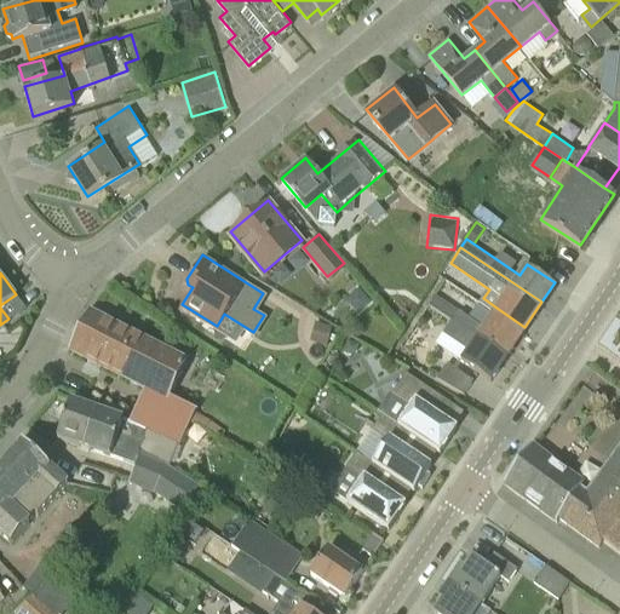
[(436,291),(429,302),(454,320),(461,309),(436,291)]
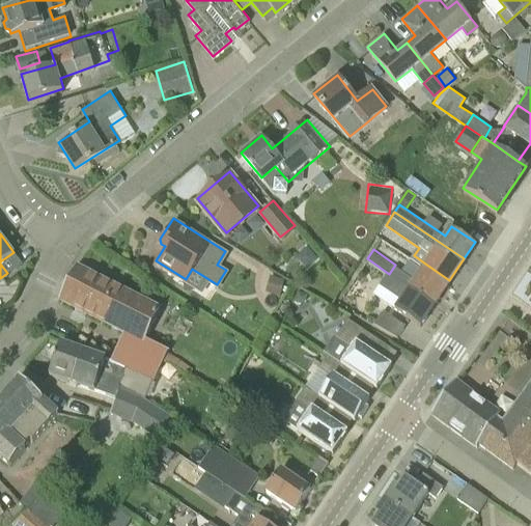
[(449,280),(425,264),(416,278),(395,265),(389,274),(432,303),(449,280)]
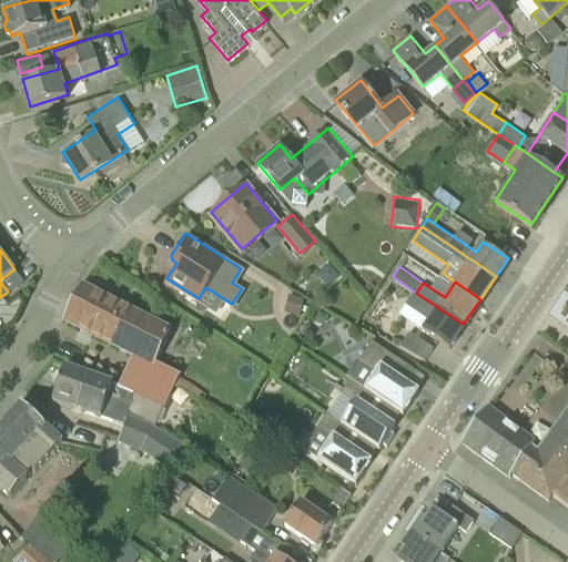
[(164,402),(173,385),(179,374),(153,363),(171,328),(80,284),(64,317),(132,353),(118,382),(164,402)]
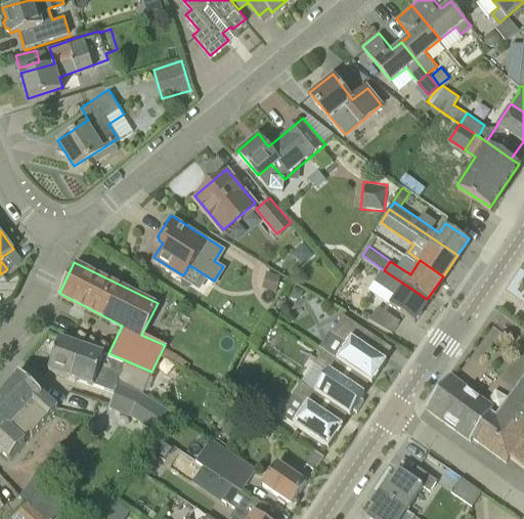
[(276,291),(281,274),(267,270),(263,287),(276,291)]
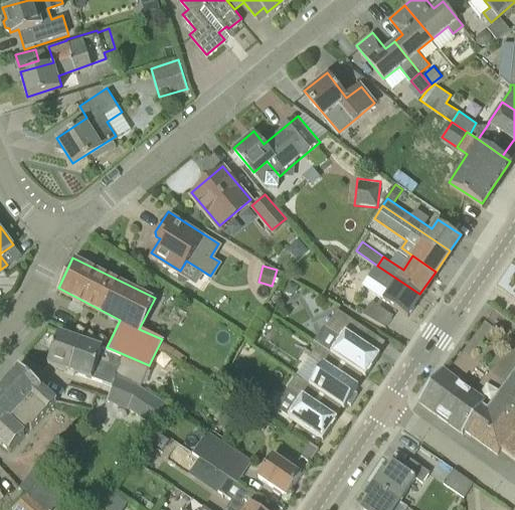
[(406,314),(419,294),(377,266),(371,275),(390,289),(384,298),(406,314)]
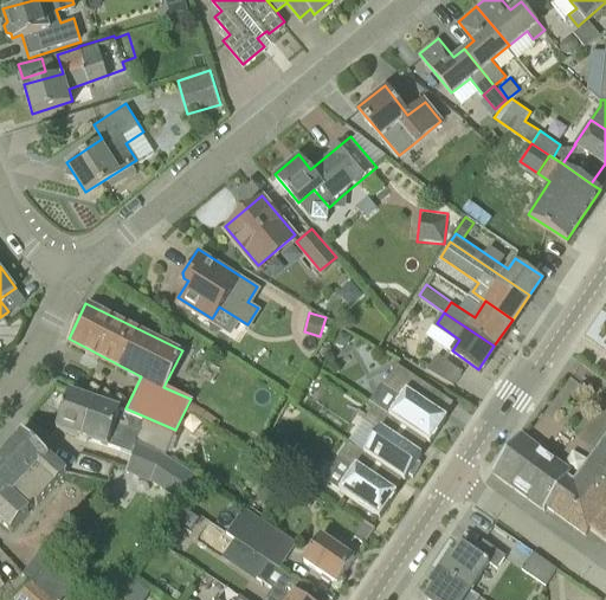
[(335,341),(342,343),(348,340),(350,333),(339,328),(335,341)]
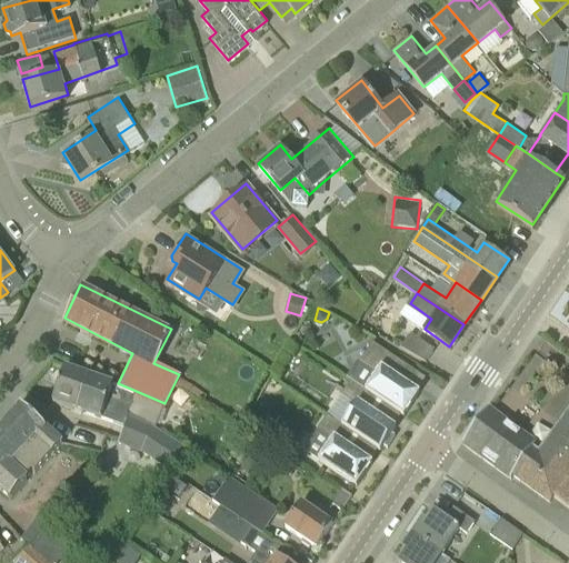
[(428,360),(436,345),(411,331),(403,344),(428,360)]
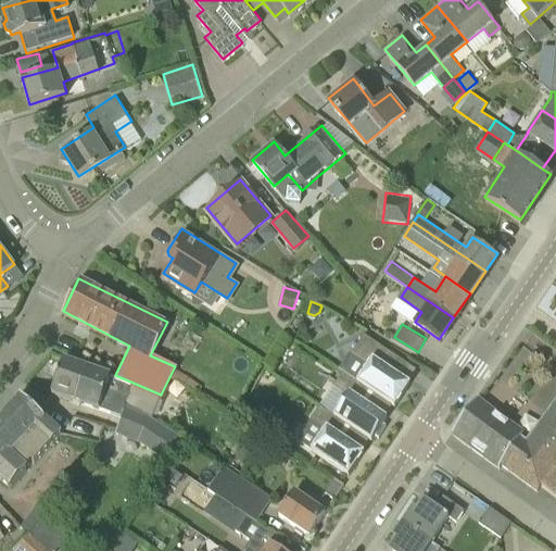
[(394,403),(409,380),(389,366),(396,354),(363,332),(351,350),(367,361),(356,378),(369,387),(394,403)]
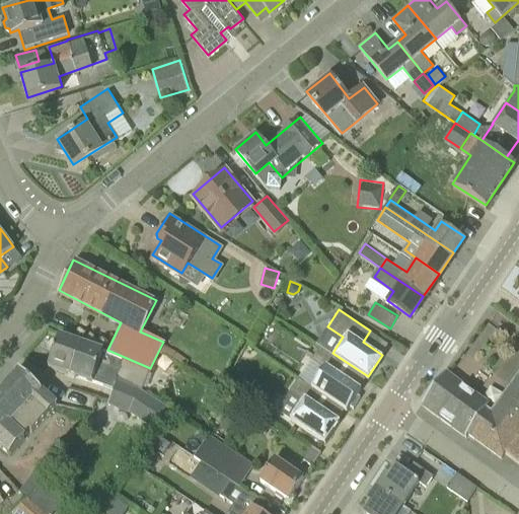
[(67,370),(79,340),(61,335),(62,332),(59,331),(48,364),(67,370)]
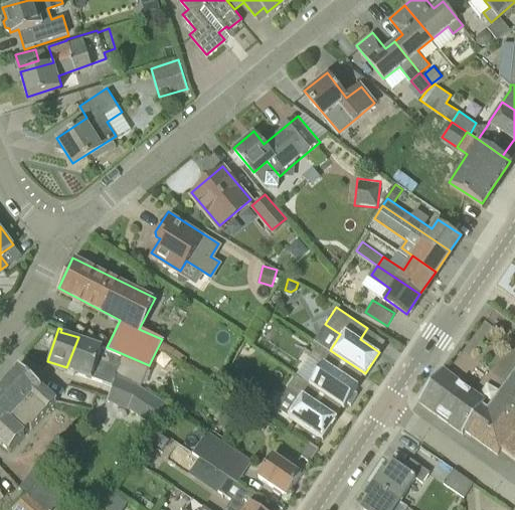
[(143,384),(149,365),(107,347),(102,346),(102,345),(78,337),(66,367),(91,376),(92,375),(108,381),(110,374),(143,384)]
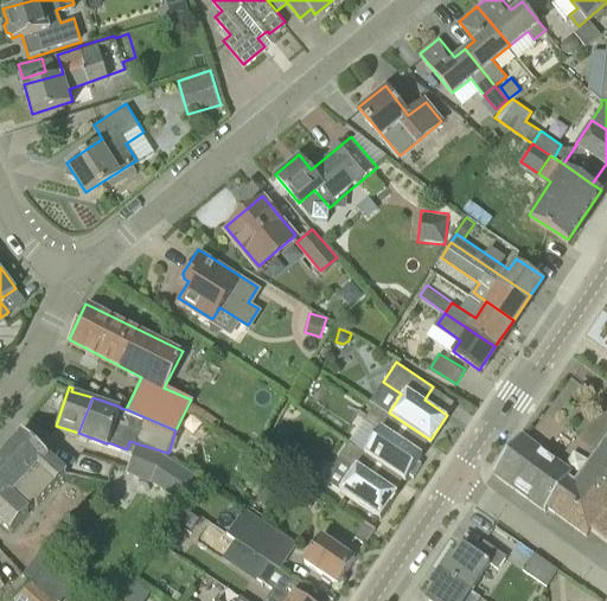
[(413,474),(422,461),(417,459),(422,452),(395,434),(403,422),(389,413),(374,402),(363,417),(378,428),(364,449),(364,451),(378,460),(404,478),(409,472),(413,474)]
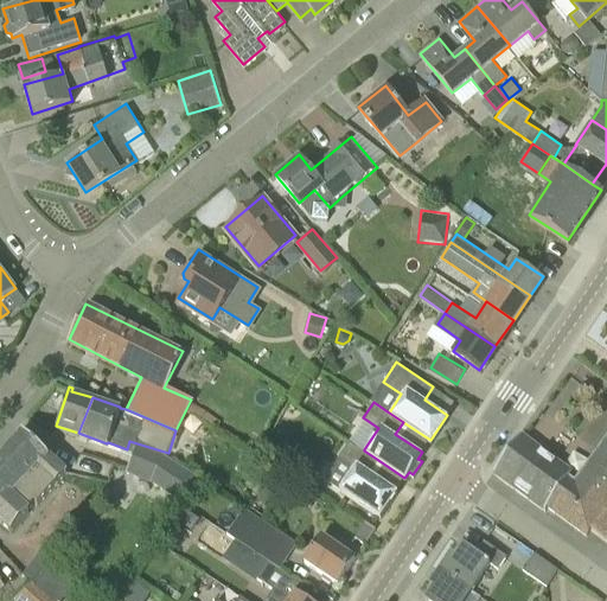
[(49,454),(23,429),(0,454),(0,464),(40,499),(66,468),(50,453),(49,454)]
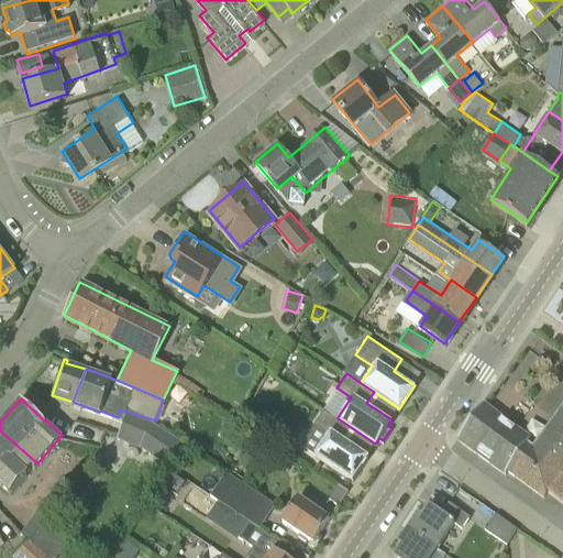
[(508,470),(527,441),(529,437),(482,403),(457,437),(460,439),(508,470)]
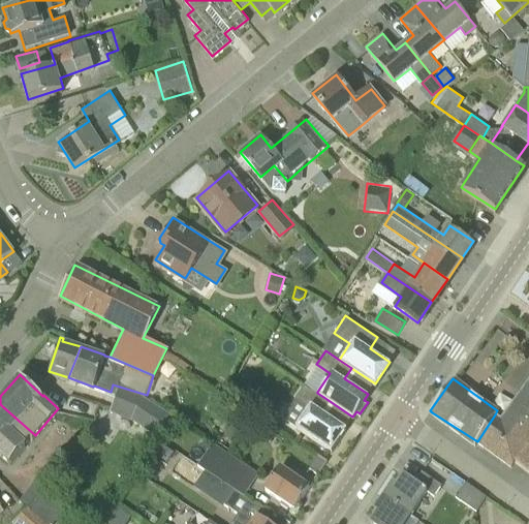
[(528,379),(501,419),(495,414),(477,441),(487,448),(510,464),(514,460),(528,470),(528,468),(528,379)]
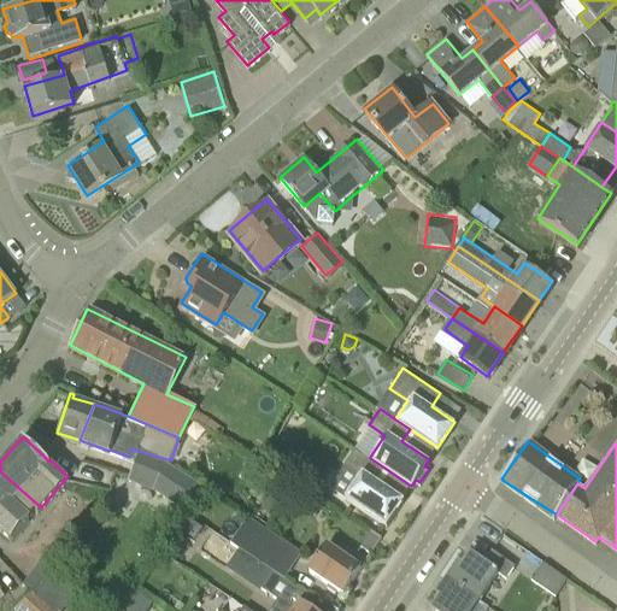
[(183,504),(199,479),(171,460),(131,448),(129,457),(135,459),(129,476),(154,486),(183,504)]
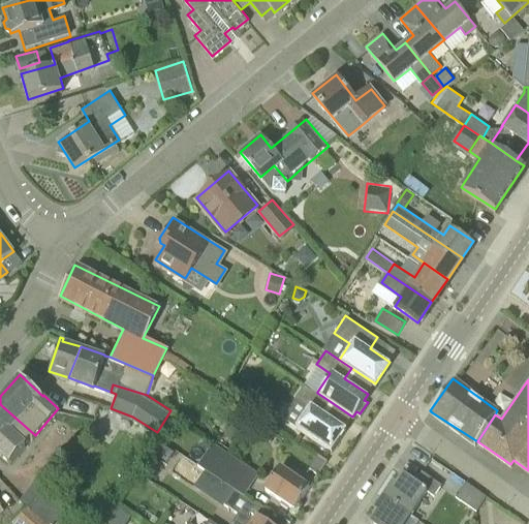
[(329,402),(305,386),(283,419),(298,428),(298,430),(334,453),(348,430),(321,412),(329,402)]
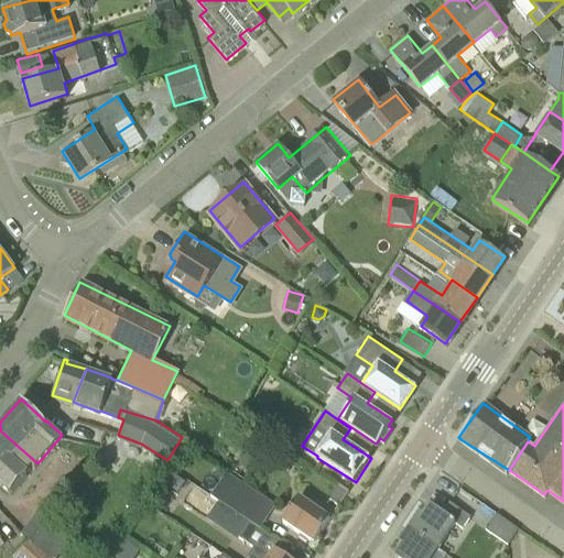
[(34,467),(38,463),(0,430),(0,483),(10,492),(28,472),(25,470),(31,463),(34,467)]
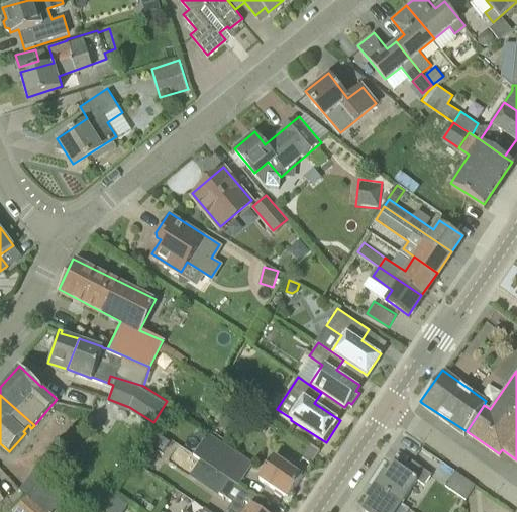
[(226,430),(241,408),(232,402),(217,424),(226,430)]
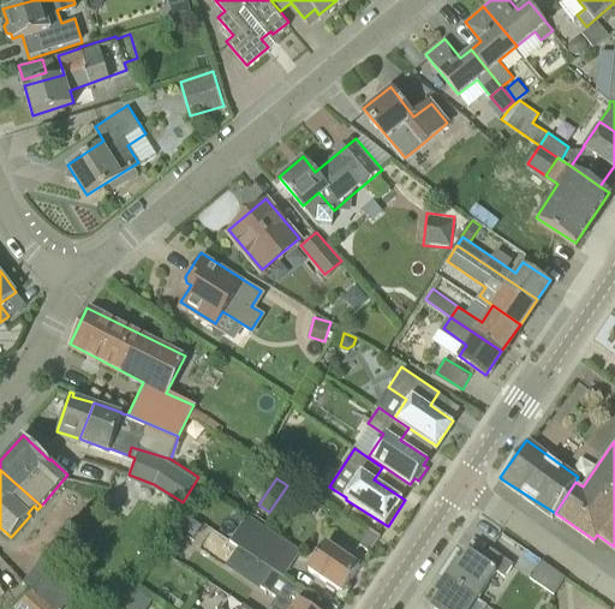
[(286,575),(303,550),(250,514),(232,541),(261,559),(286,575)]
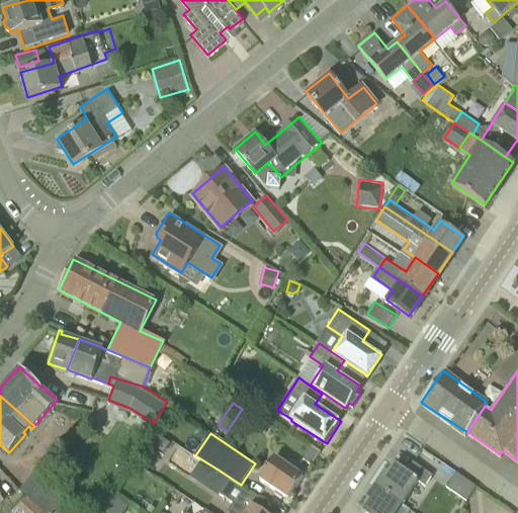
[(311,461),(320,448),(312,443),(303,456),(311,461)]
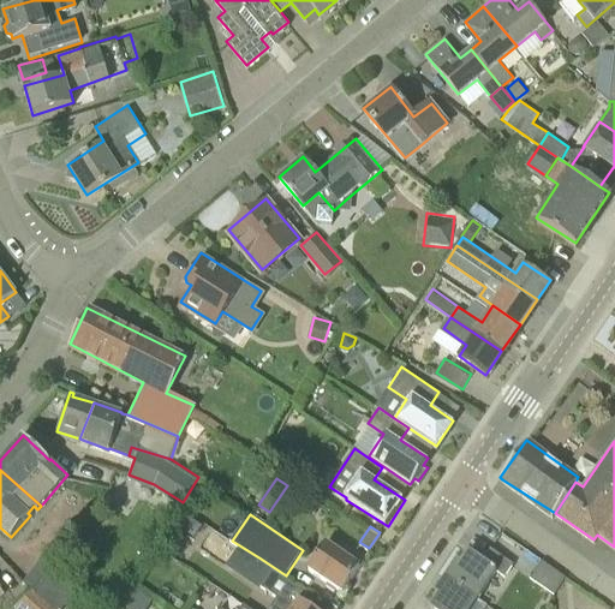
[(34,591),(72,538),(58,527),(22,579),(34,591)]
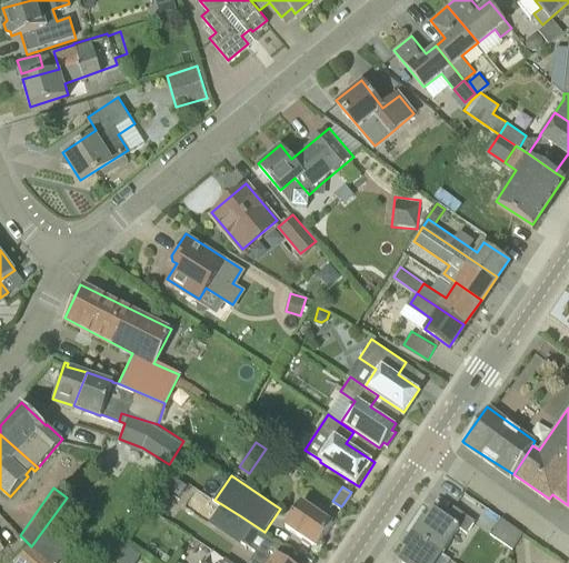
[(316,510),(301,501),(287,524),(317,544),(336,514),(320,504),(316,510)]
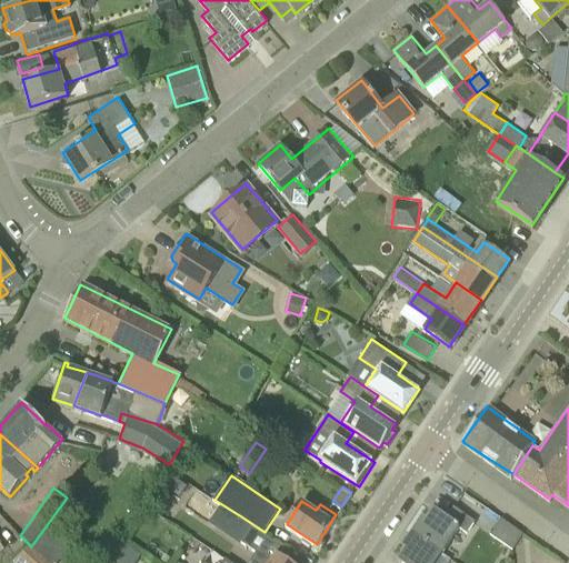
[(472,520),(451,505),(445,515),(431,506),(423,519),(422,518),(412,532),(441,552),(459,525),(466,531),(472,520)]
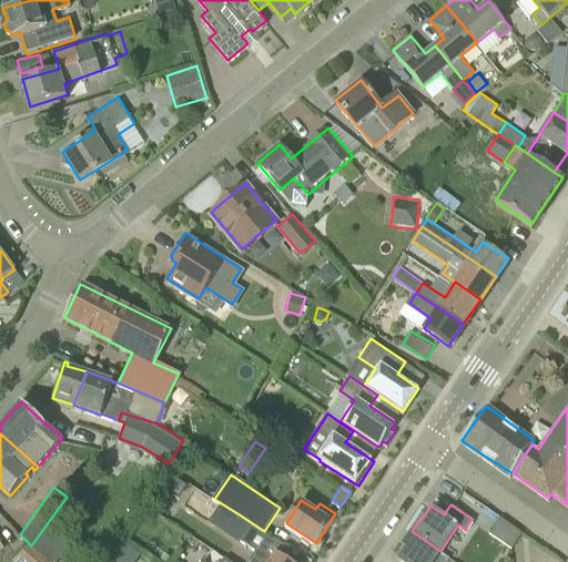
[(511,545),(521,529),(499,513),(488,530),(511,545)]
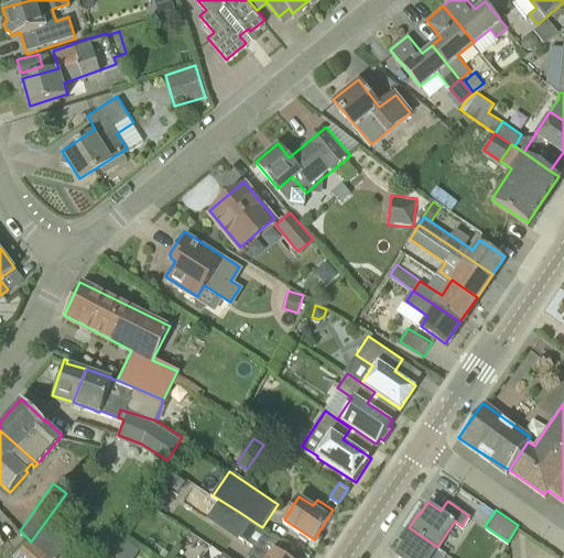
[(262,527),(239,512),(228,527),(257,547),(255,550),(264,556),(262,557),(285,557),(277,551),(283,540),(262,527)]
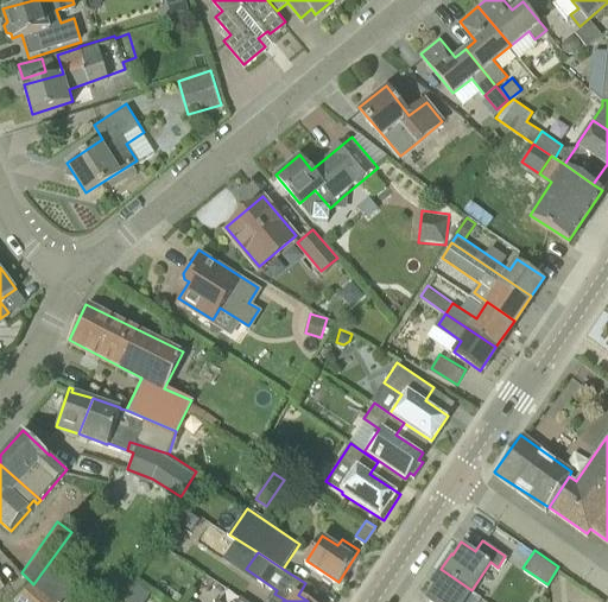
[(49,568),(35,584),(54,601),(59,601),(75,585),(49,568)]
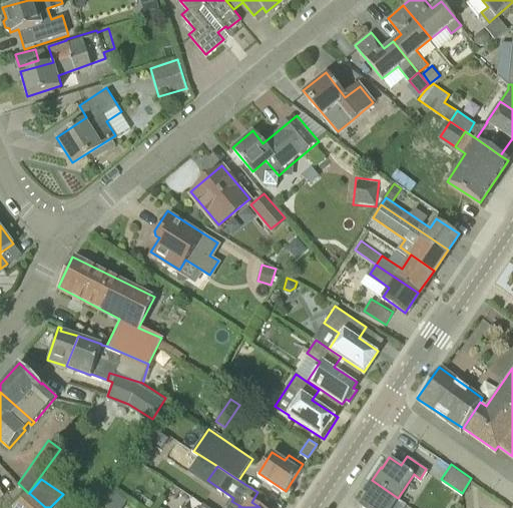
[(391,507),(398,498),(372,480),(363,493),(365,495),(358,505),(362,507),(391,507)]
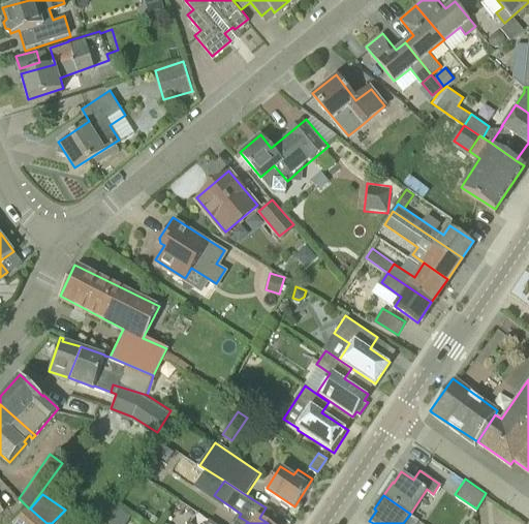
[(47,523),(27,506),(12,522),(14,523),(47,523)]
